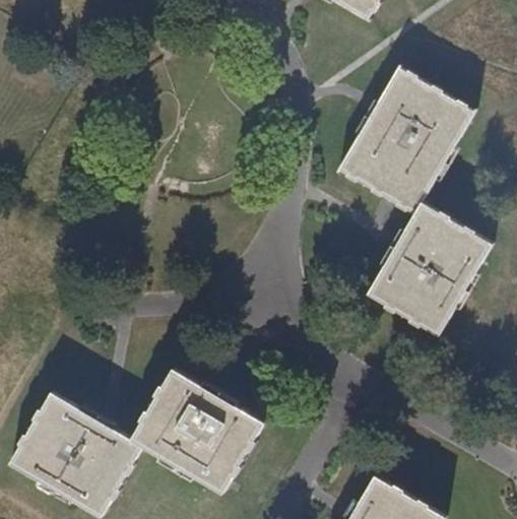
[(329,0),(367,22),(379,0),(329,0)]
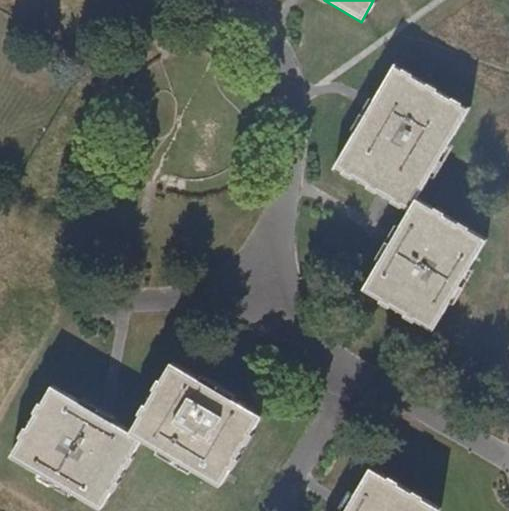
[(413,200),(467,109),(392,64),(369,103),(330,169),(405,214),(413,200)]
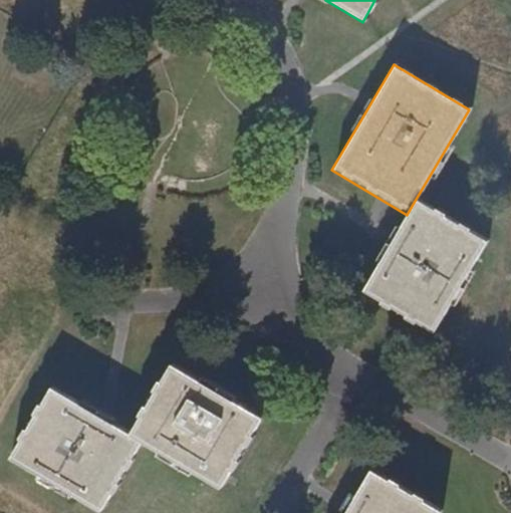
[(432,332),(485,242),(415,201),(407,215),(362,291),(432,332)]
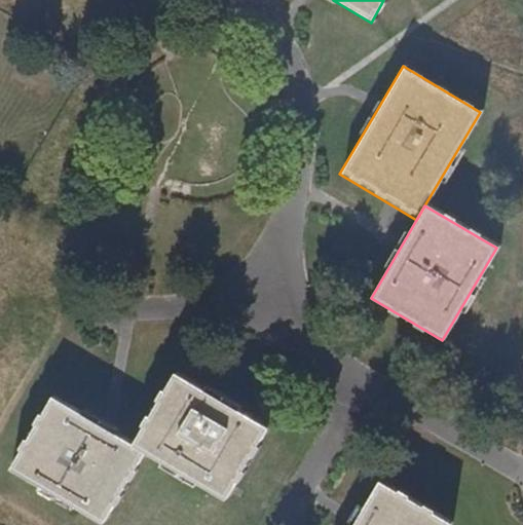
[(173,372),(131,445),(224,500),(267,428),(173,372)]
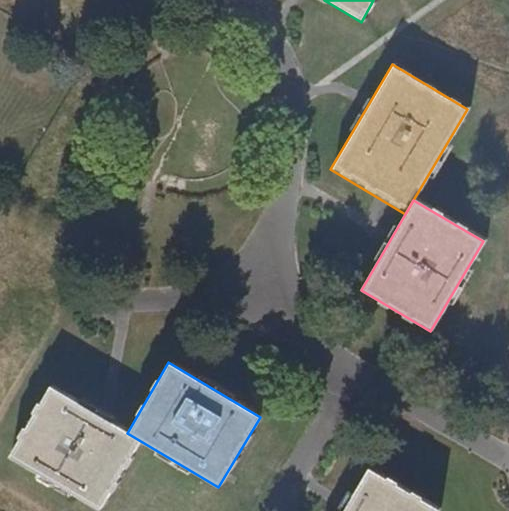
[(127,433),(50,387),(9,457),(100,510),(140,440),(127,433)]
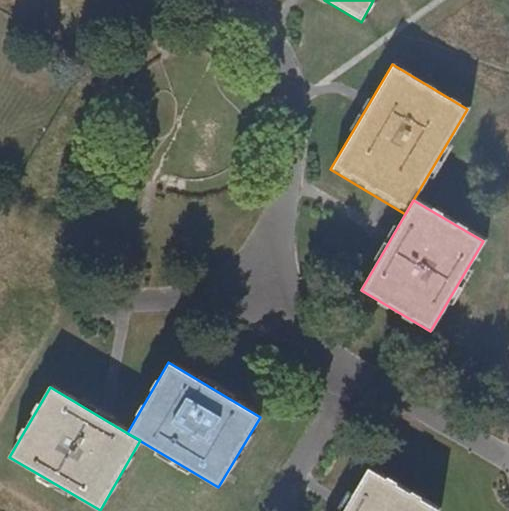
[(436,510),(437,509),(367,469),(342,510),(436,510)]
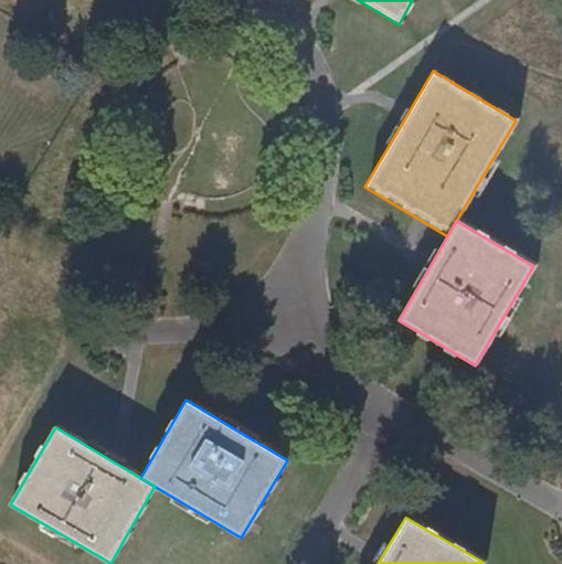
All buildings are outlined.
